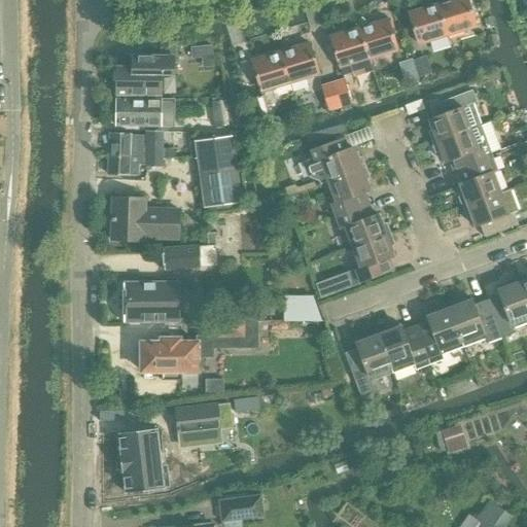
[(448,35),(476,27),(467,0),(453,0),(440,4),(448,35)]
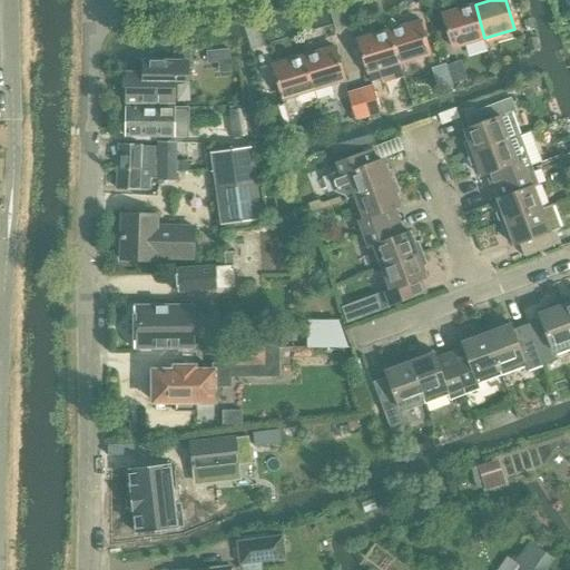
[(453,48),(484,38),(475,5),(443,15),(453,48)]
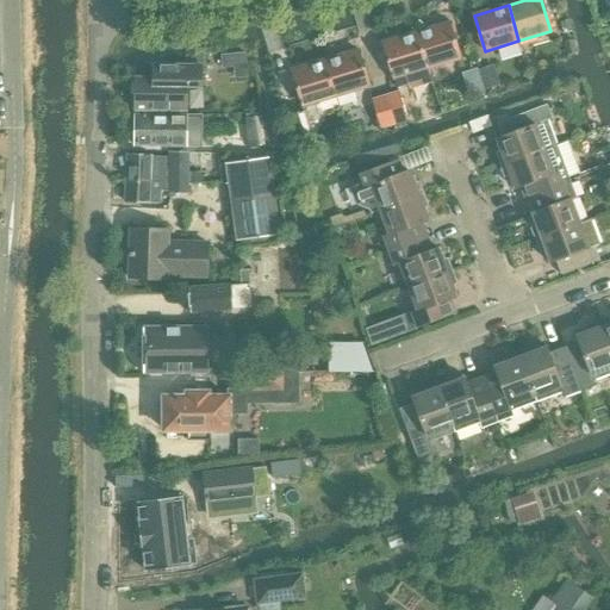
[(416,32),(427,69),(460,58),(449,23),(416,32)]
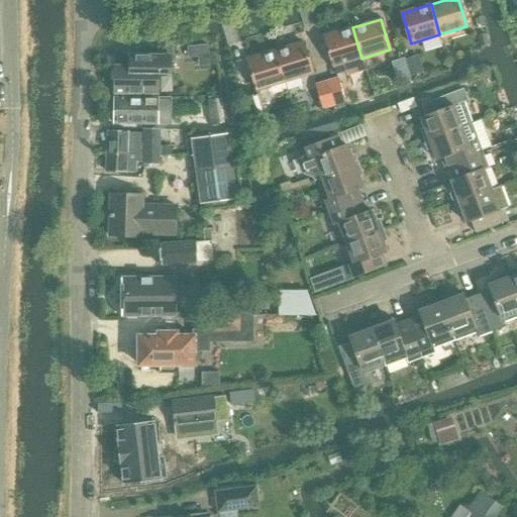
[(362,59),(352,27),(325,36),(336,75),(345,72),(346,77),(366,71),(362,59)]
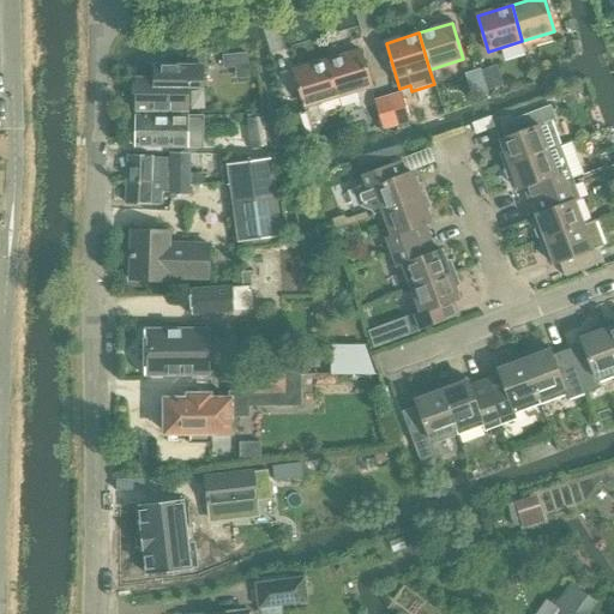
[(338,97),(372,86),(361,50),(327,60),(338,97)]
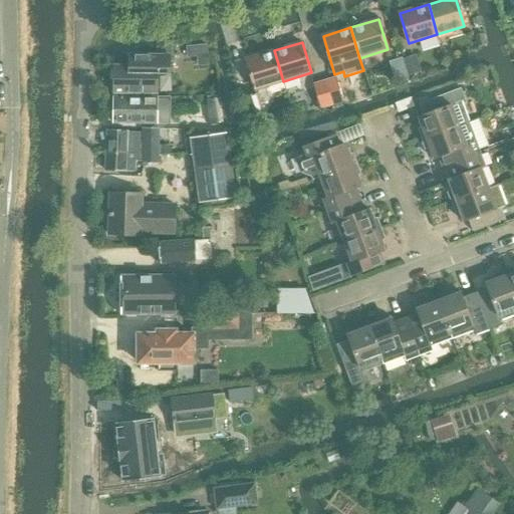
[(207,45),(186,47),(187,58),(197,57),(208,56),(207,45)]
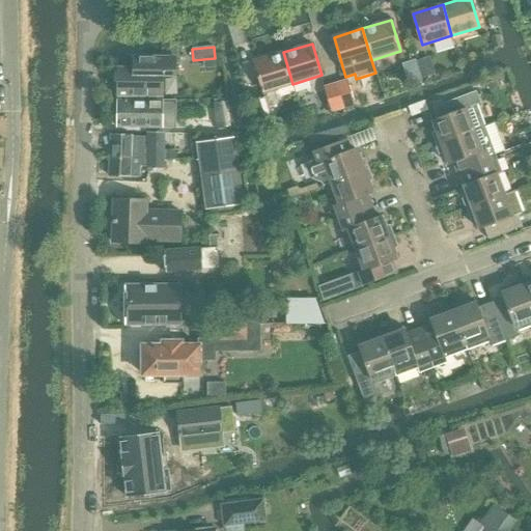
[(275,89),(292,84),(283,52),(254,61),(263,92),(266,96),(253,101),(260,124),(273,120),(268,106),(279,103),(275,89)]
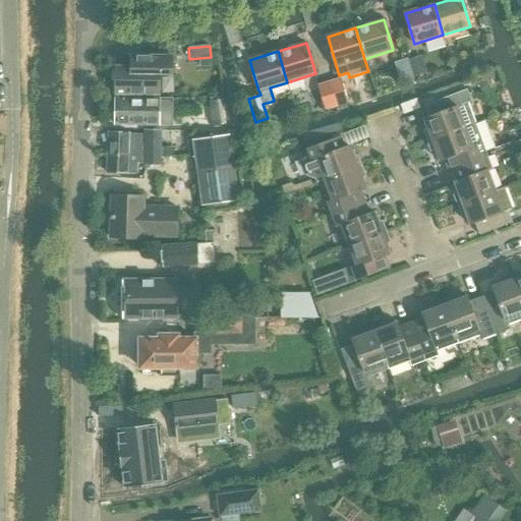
[(172,72),(172,56),(130,56),(130,67),(115,67),(115,94),(159,94),(160,72),(172,72)]
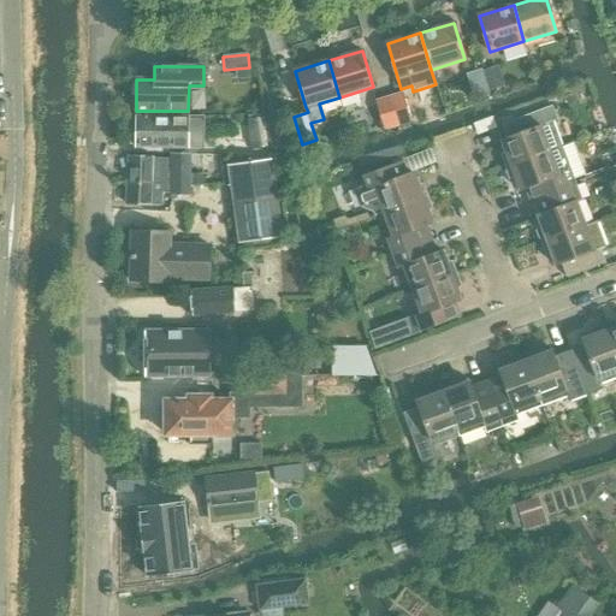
[(390,98),(398,125),(400,125),(398,123),(412,119),(403,93),(390,98)]
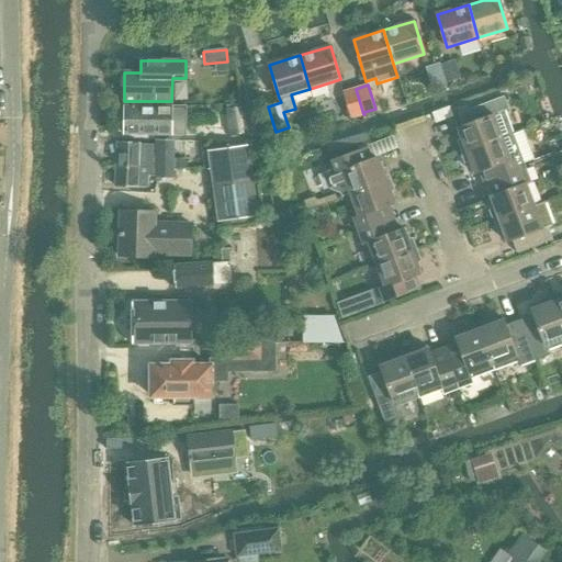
[(350,119),(363,114),(356,89),(343,92),(350,119)]
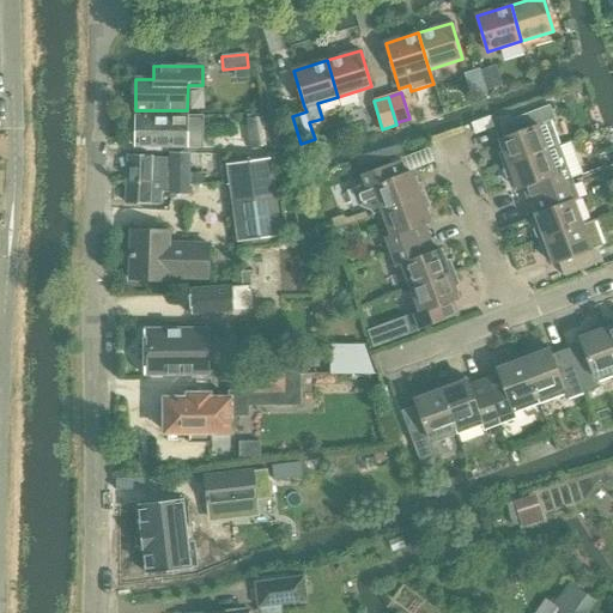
[(504,152),(498,153),(503,167),(560,146),(551,121),(554,119),(550,105),(539,109),(499,123),(505,138),(499,140),(504,152)]
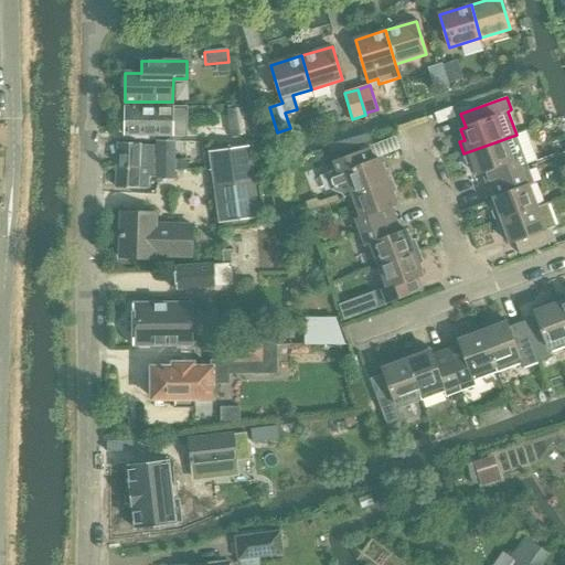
[(188,107),(158,107),(125,106),(125,135),(187,136),(188,107)]
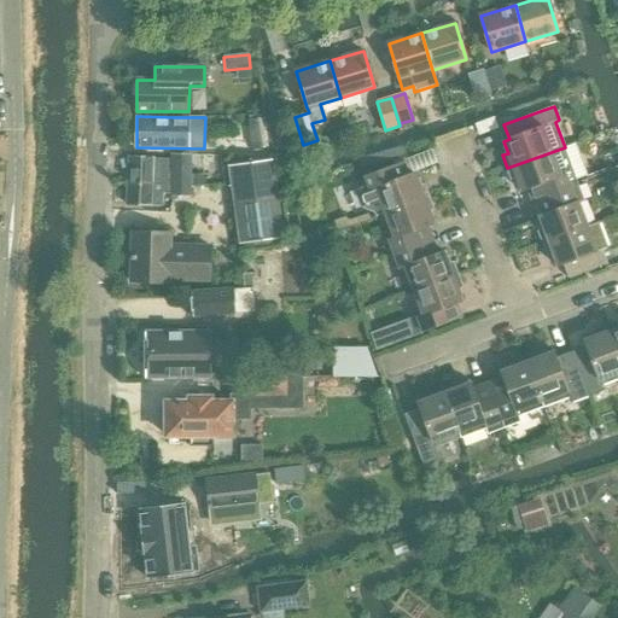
[(252,151),(270,149),(266,118),(248,121),(252,151)]
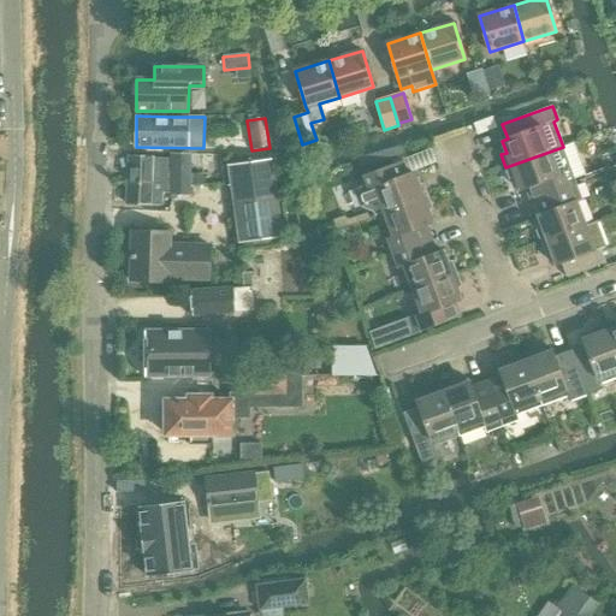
[(491,118),(474,125),(478,135),(495,128),(491,118)]
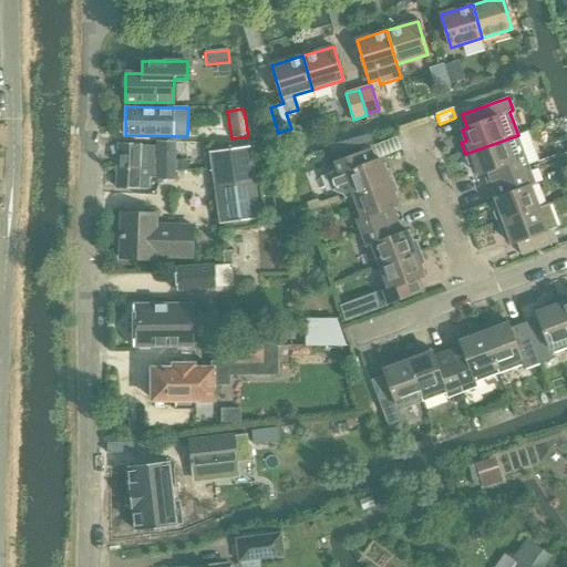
[(518,135),(465,154),(470,166),(475,165),(478,176),(484,174),(490,186),(495,184),(532,171),(518,135)]
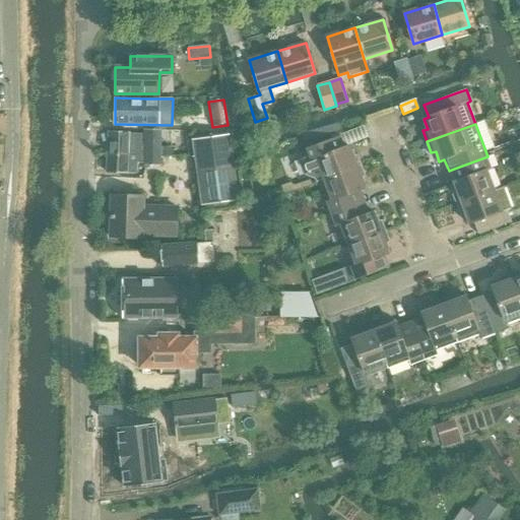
[(143,139),(161,139),(161,131),(143,130),(143,134),(108,132),(108,153),(137,154),(137,143),(142,143),(143,139)]
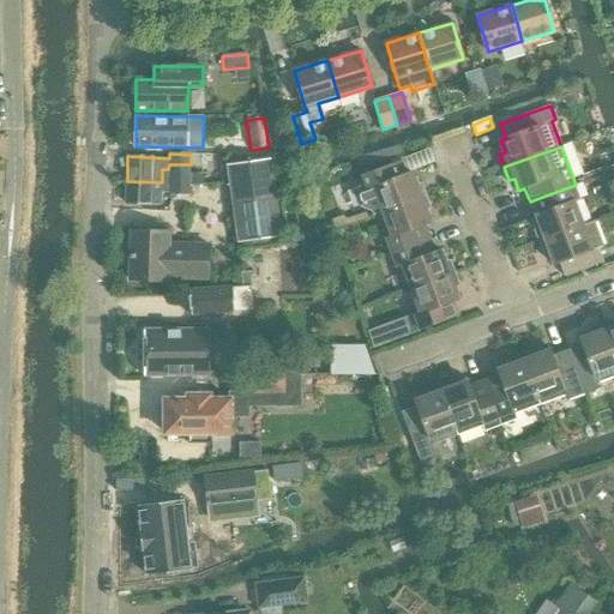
[(270,160),(253,162),(256,174),(272,172),(270,160)]
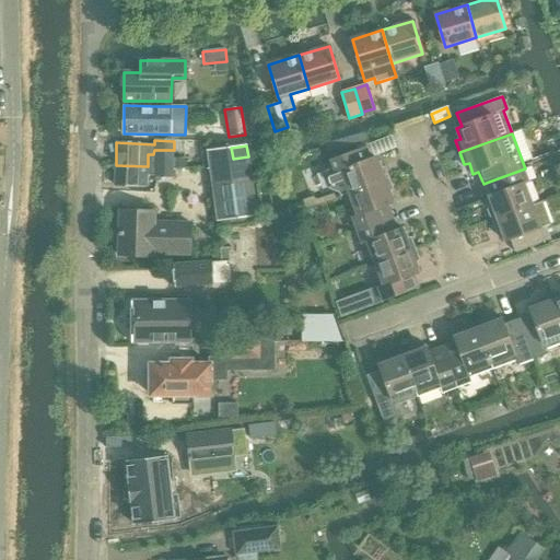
[(349,194),(389,178),(385,166),(381,168),(376,158),(371,159),(366,147),(330,160),(334,167),(322,172),(328,188),(339,194),(340,197),(349,194)]
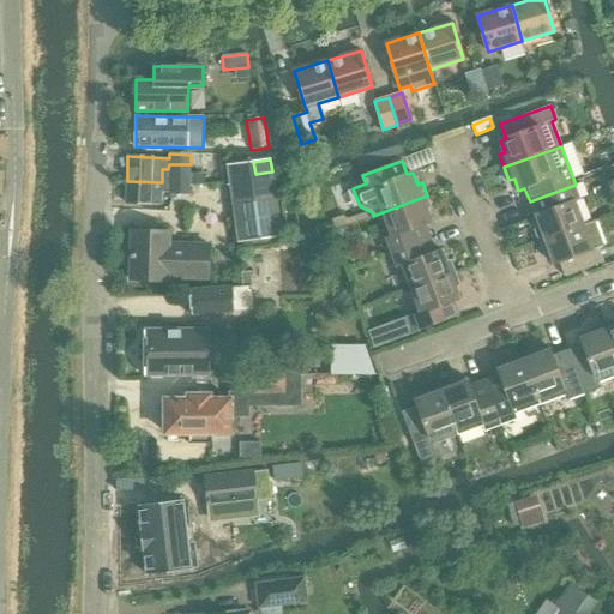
[(281,236),(272,172),(256,174),(253,162),(227,166),(238,242),(281,236)]
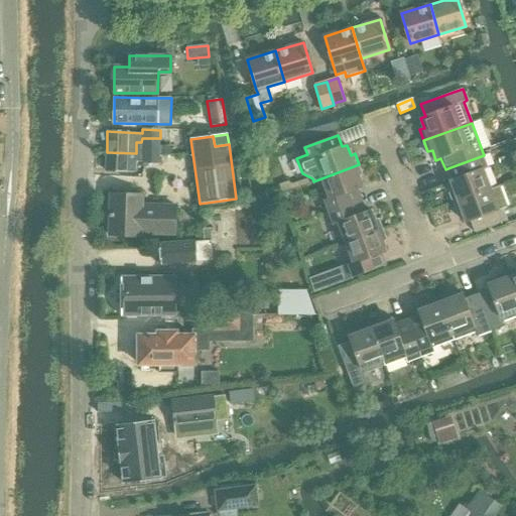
[(159,165),(160,138),(142,138),(141,142),(136,142),(136,153),(107,152),(106,170),(135,172),(136,162),(142,162),(142,164),(159,165)]
